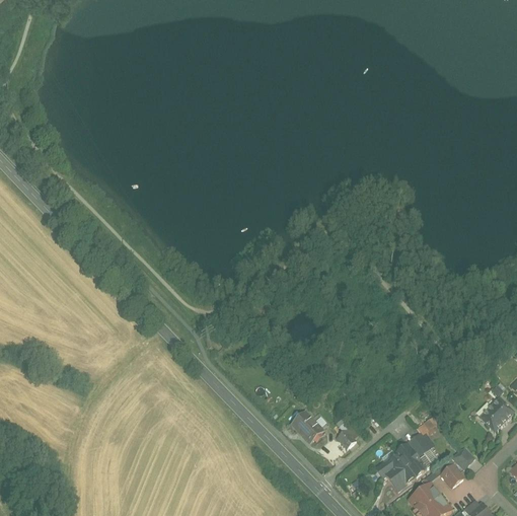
[(497,395),(503,390),(496,383),(490,388),(497,395)]
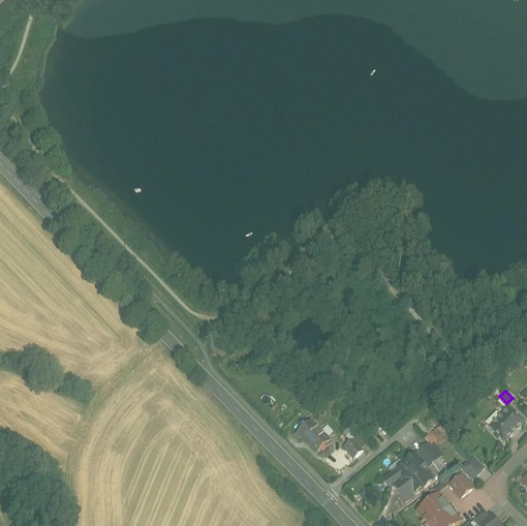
[(509,403),(488,424),(503,440),(525,420),(509,403)]
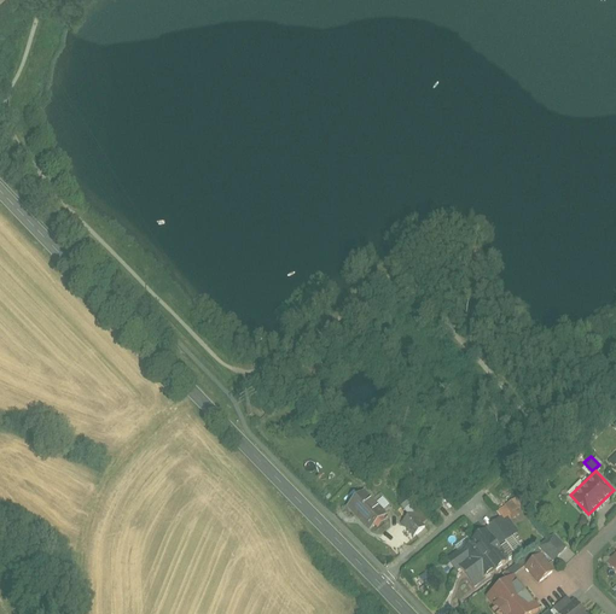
[(368,527),(385,510),(364,487),(346,506),(368,527)]
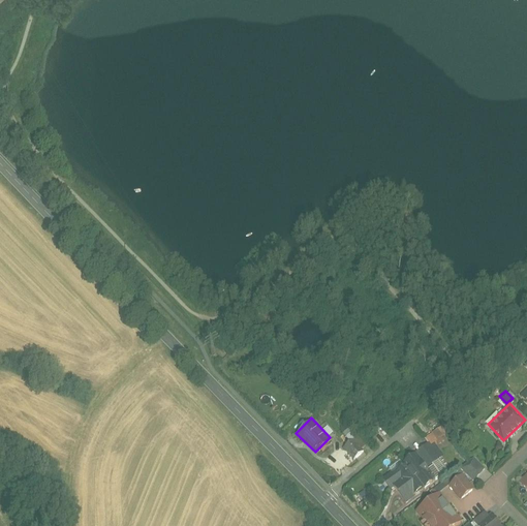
[(440,422),(428,428),(435,441),(447,435),(440,422)]
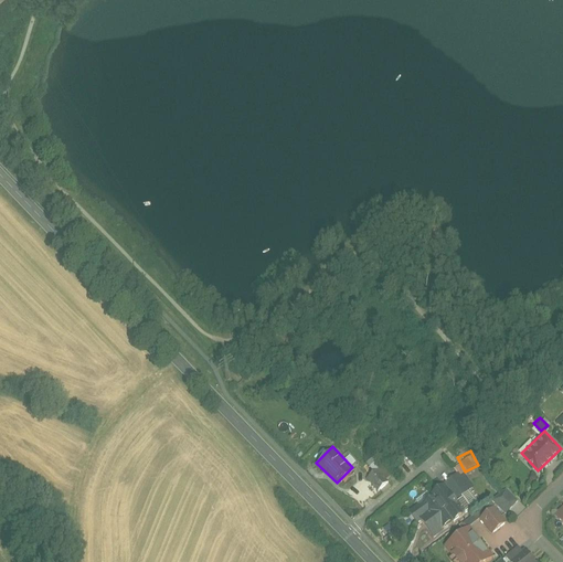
[(373,489),(390,476),(371,453),(361,460),(369,469),(362,474),(373,489)]
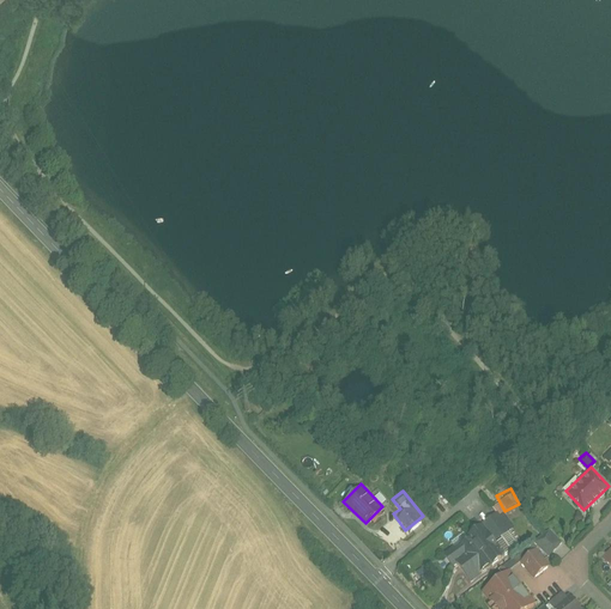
[(496,510),(479,523),(494,541),(510,528),(496,510)]
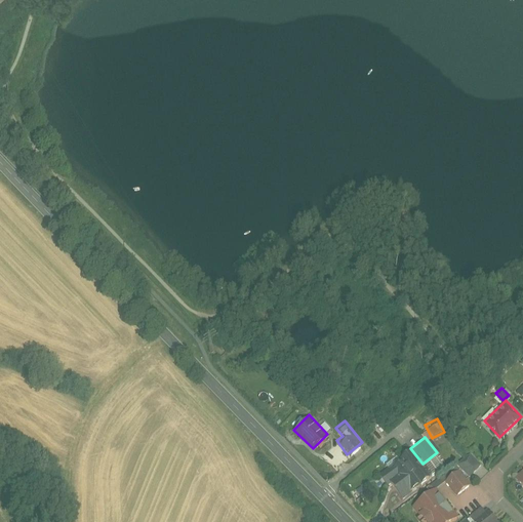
[(430,476),(409,449),(378,473),(388,485),(391,482),(402,496),(430,476)]
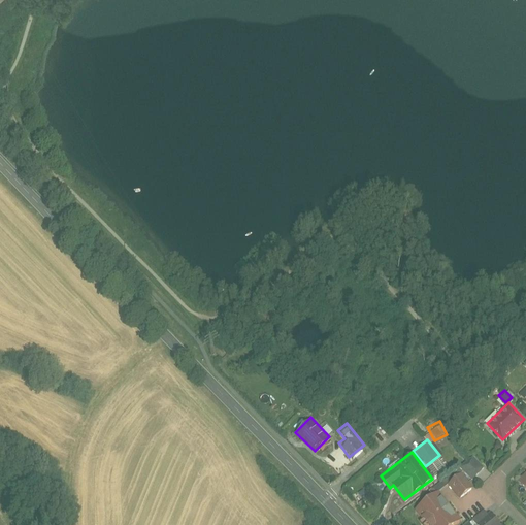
[(461,465),(471,477),(483,465),(473,455),(461,465)]
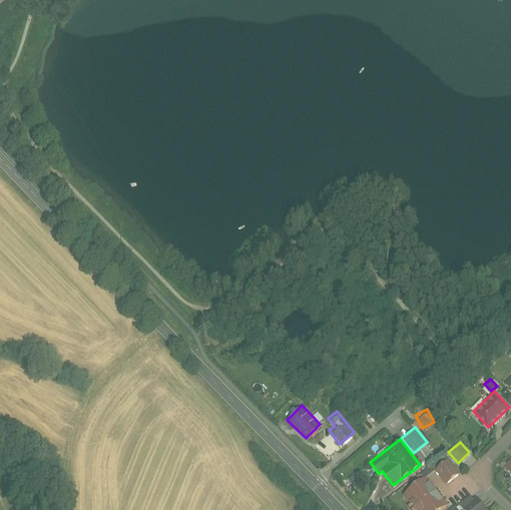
[(435,468),(446,482),(458,472),(447,459),(435,468)]
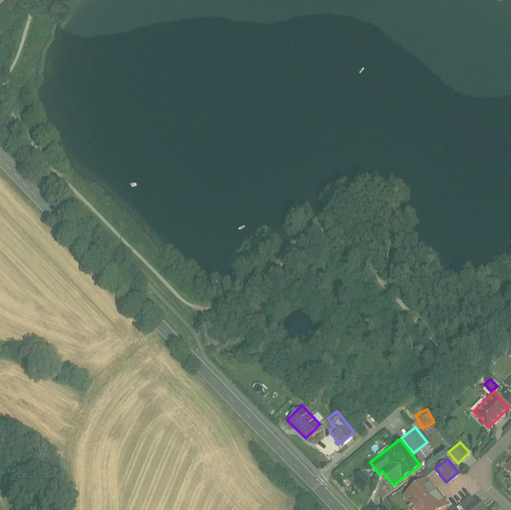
[(403,493),(416,509),(438,509),(447,503),(441,496),(431,484),(425,476),(403,493)]
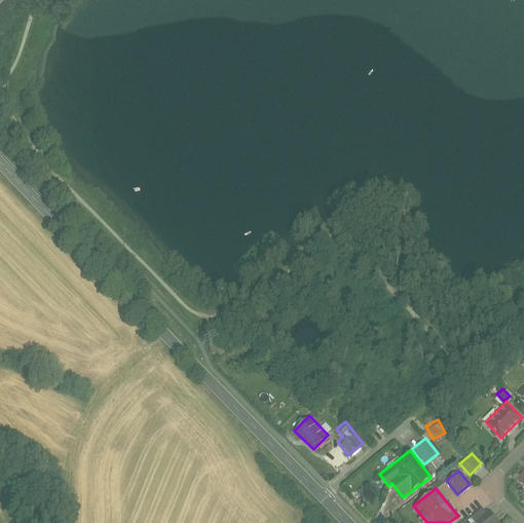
[(474,519),(486,511),(481,505),(470,514),(474,519)]
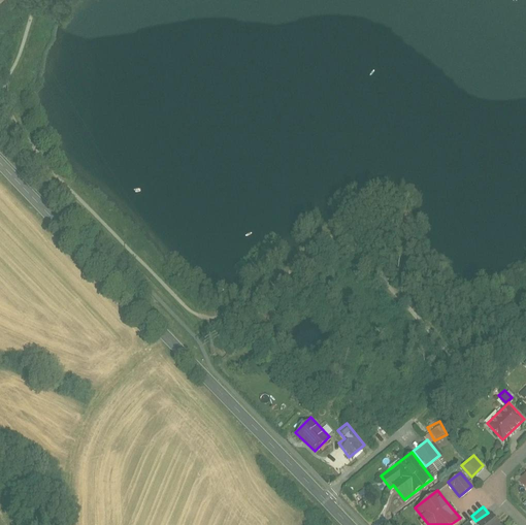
[(497,524),(500,523),(490,511),(488,513),(475,521),(479,524),(497,524)]
